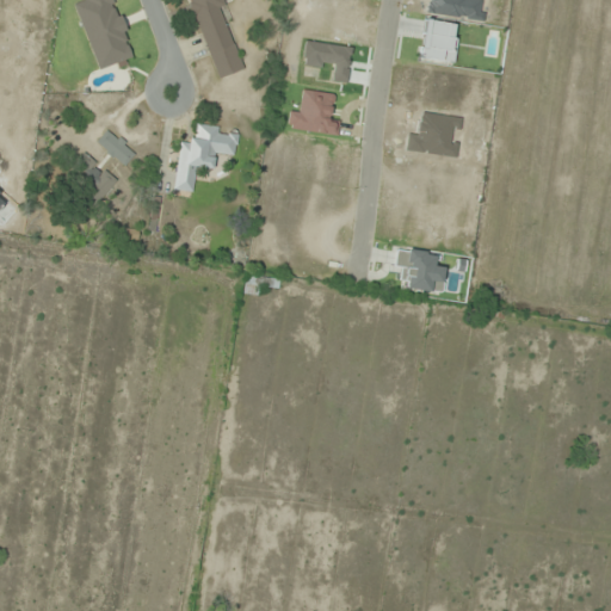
[(244,68),(218,0),(186,0),(216,79),(244,68)]
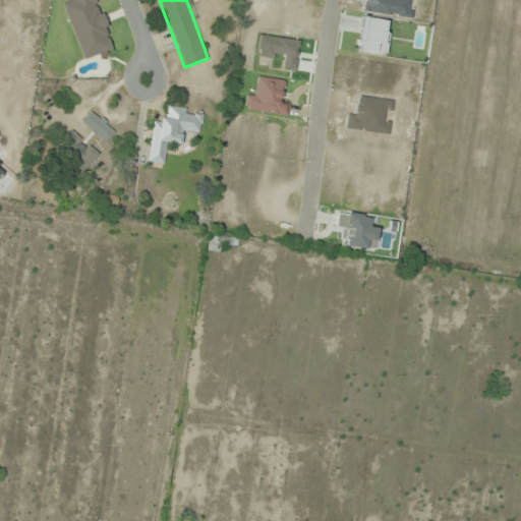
[(199,133),(201,114),(186,112),(187,108),(167,106),(165,120),(152,119),(147,164),(164,165),(166,142),(179,145),(181,130),(199,133)]
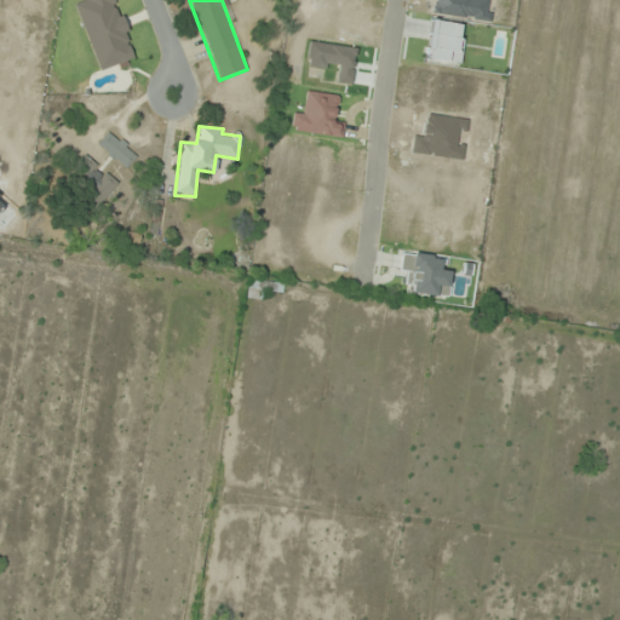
[(121,167),(132,153),(107,133),(96,147),(121,167)]
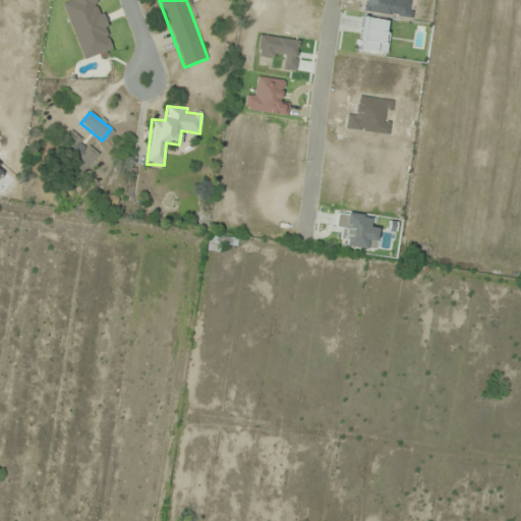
[(60,150),(77,157),(84,138),(67,131),(60,150)]
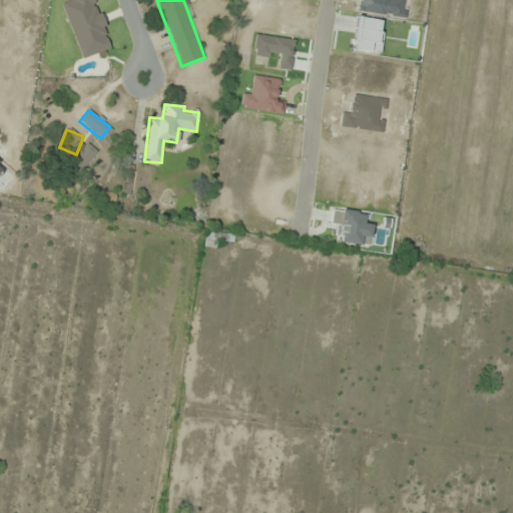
[(216,247),(216,240),(232,242),(232,234),(205,231),(203,246),(216,247)]
